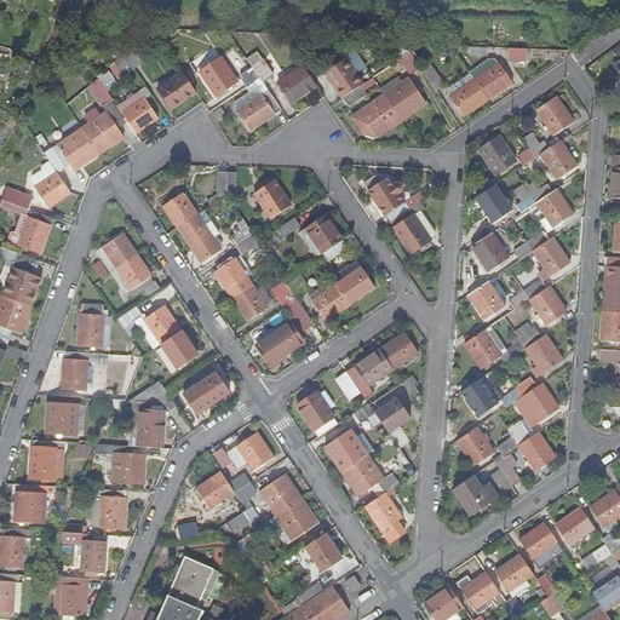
[(136,46),(116,62),(119,64),(127,57),(137,49),(136,46)]
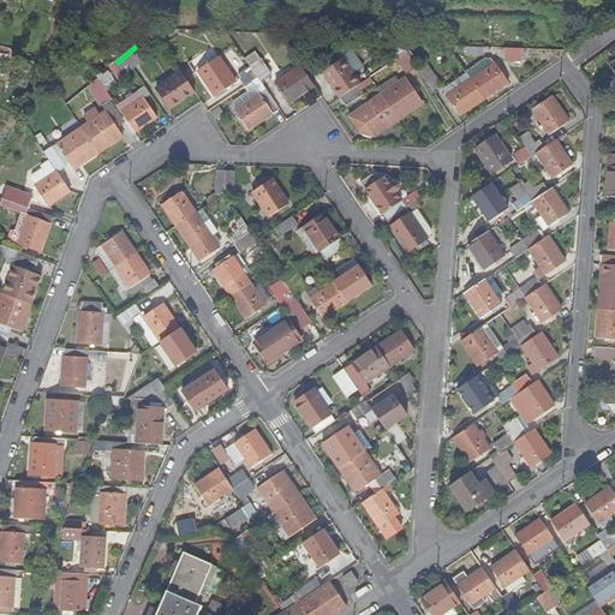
[(144,60),(136,48),(126,57),(135,67),(144,60)]
